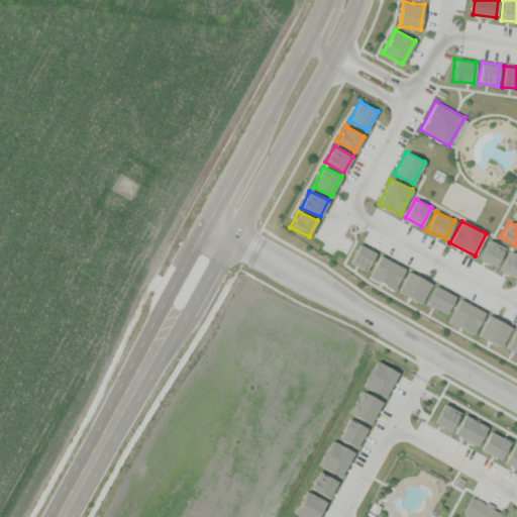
[(495,267),(505,247),(489,239),(479,257),(495,267)]
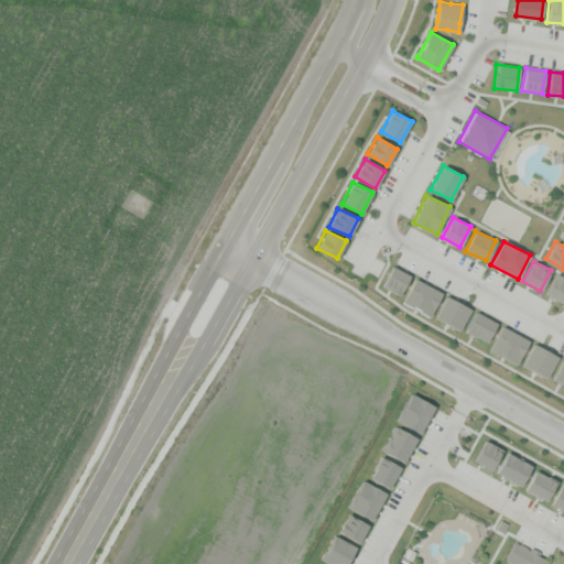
[(381,286),(399,295),(410,274),(391,266),(381,286)]
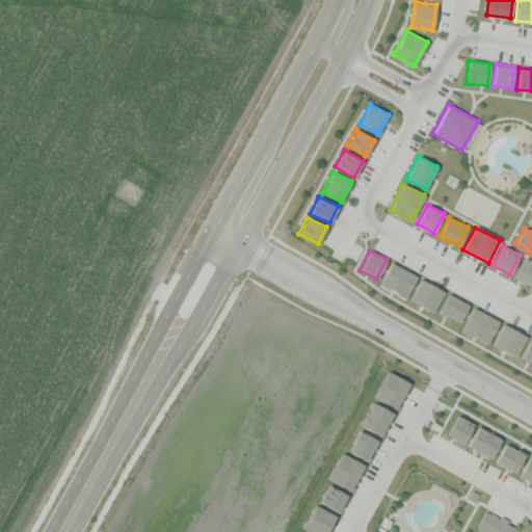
[(530,286),(531,282),(531,262),(524,258),(513,276),(530,286)]
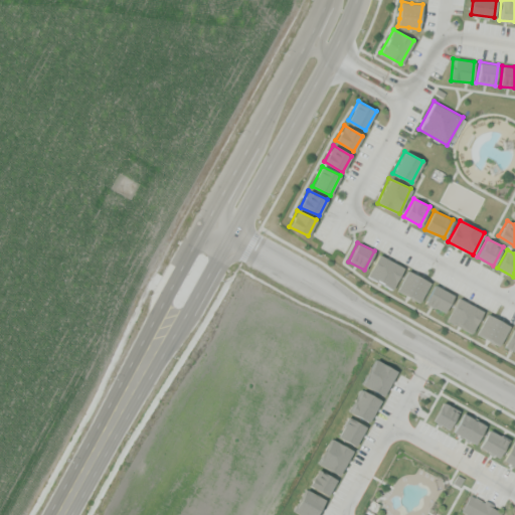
[(403,267),(378,253),(367,276),(391,289),(403,267)]
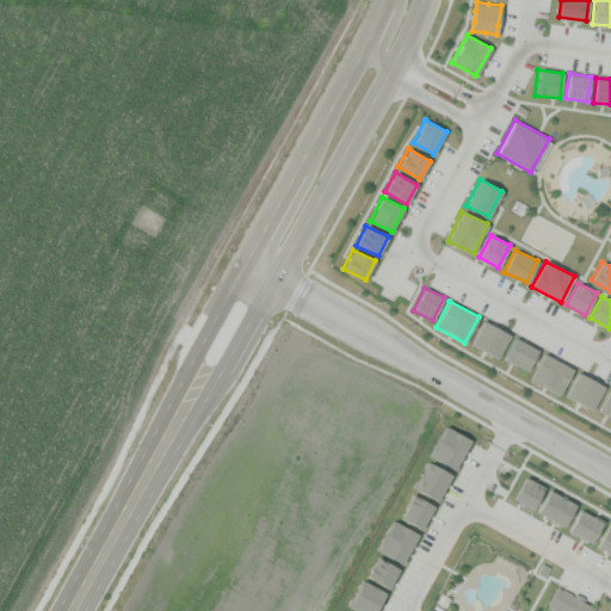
[(510,335),(483,320),(470,344),(497,358),(510,335)]
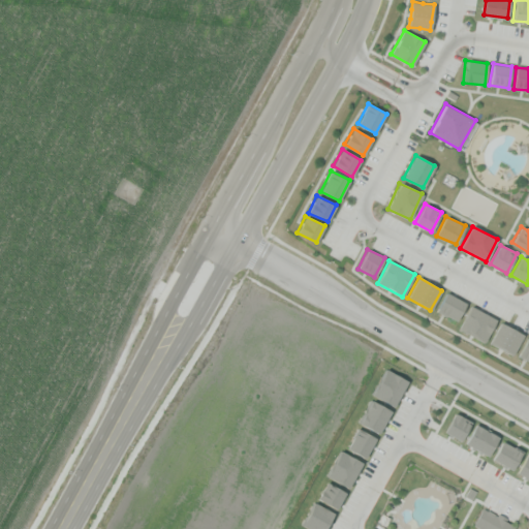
[(436,311),(456,320),(465,302),(445,292),(436,311)]
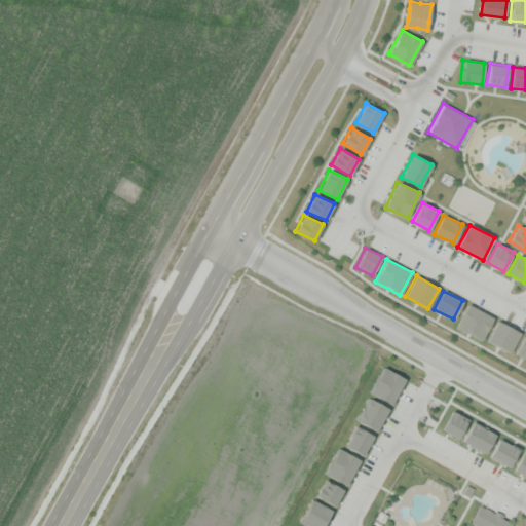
[(493,317),(468,303),(455,326),(480,340),(493,317)]
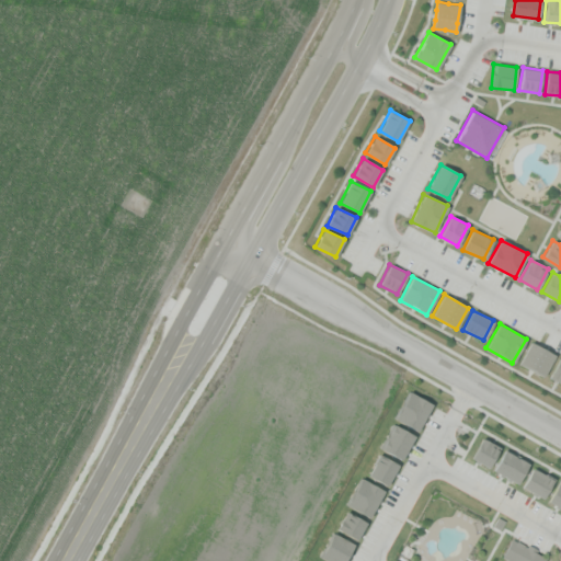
[(544,376),(554,354),(530,342),(518,363),(544,376)]
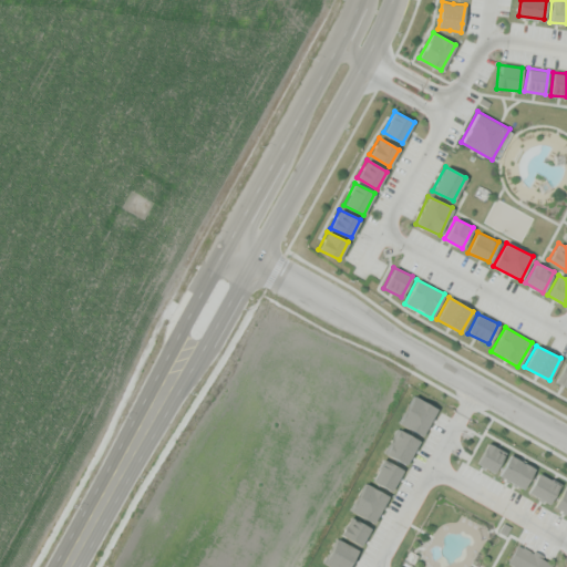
[(555,381),(566,385),(566,362),(565,361),(555,381)]
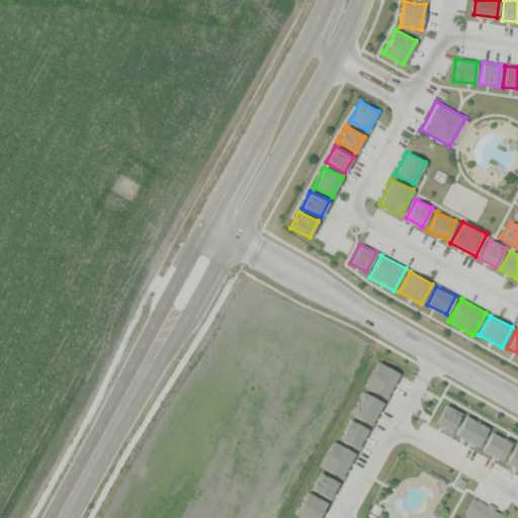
[(399,372),(376,360),(362,386),(385,399),(399,372)]
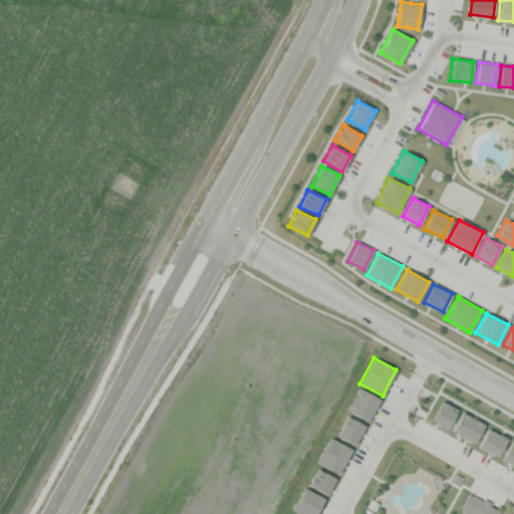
[(347,410),(367,421),(379,399),(359,388),(347,410)]
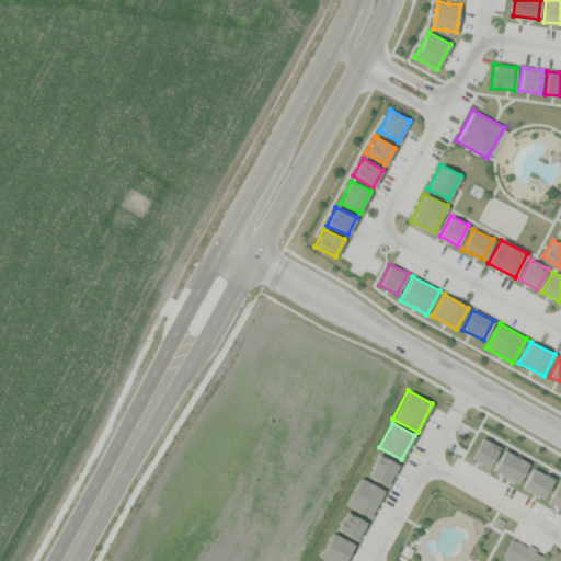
[(489,467),(499,447),(481,437),(471,458),(489,467)]
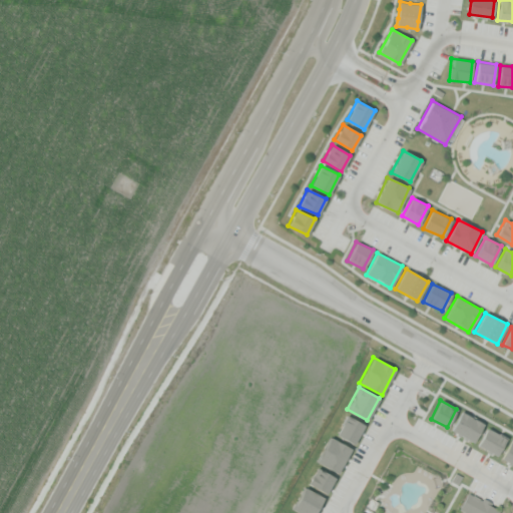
[(483,423),(461,411),(451,430),(473,442),(483,423)]
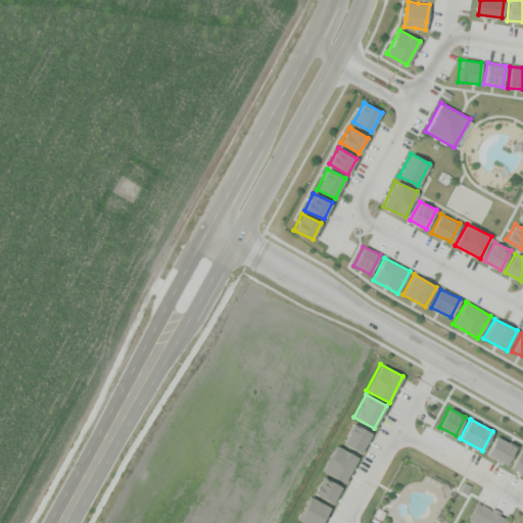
[(361,453),(371,432),(352,423),(342,442),(361,453)]
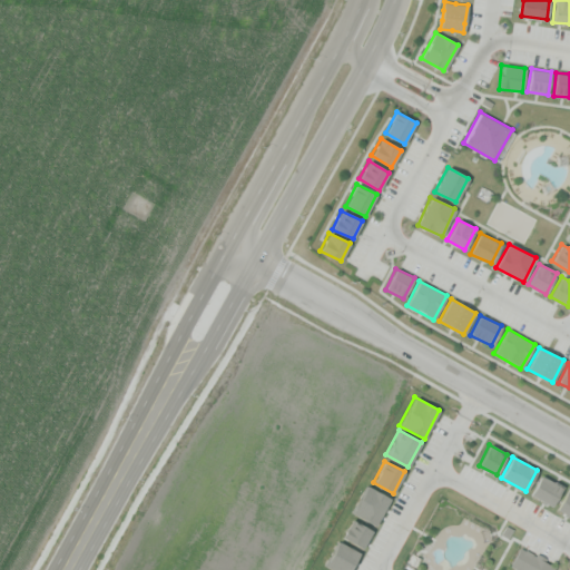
[(530,494),(551,507),(562,487),(540,474),(530,494)]
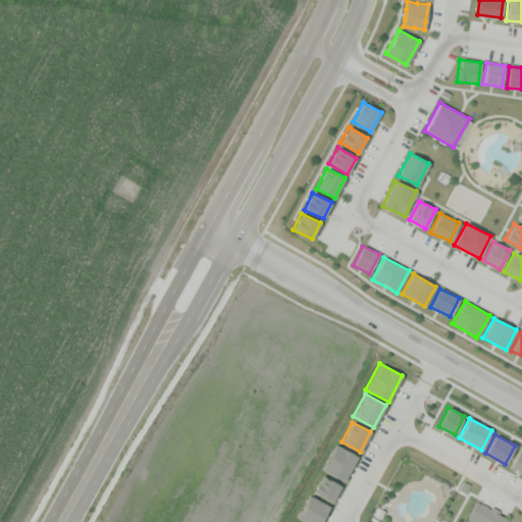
[(321,469),(344,481),(358,456),(335,444),(321,469)]
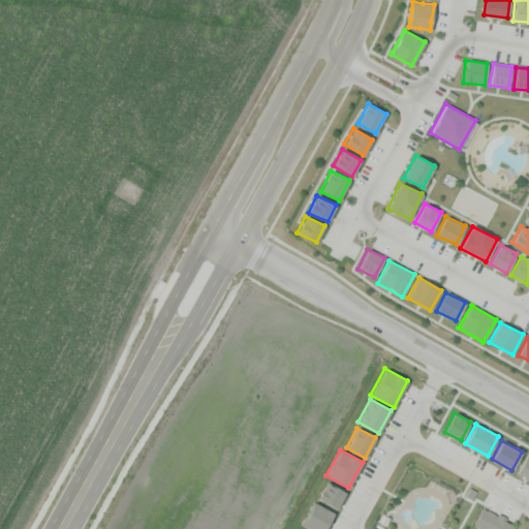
[(528,450),(516,472),(528,479),(528,450)]
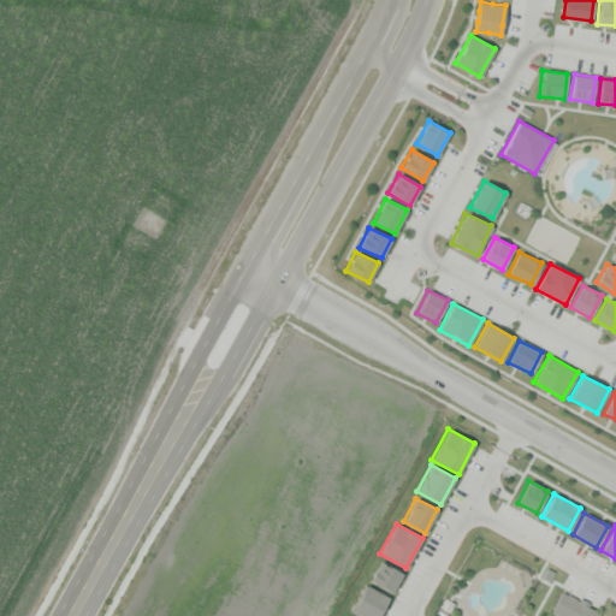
[(403,573),(380,561),(369,580),(391,592),(403,573)]
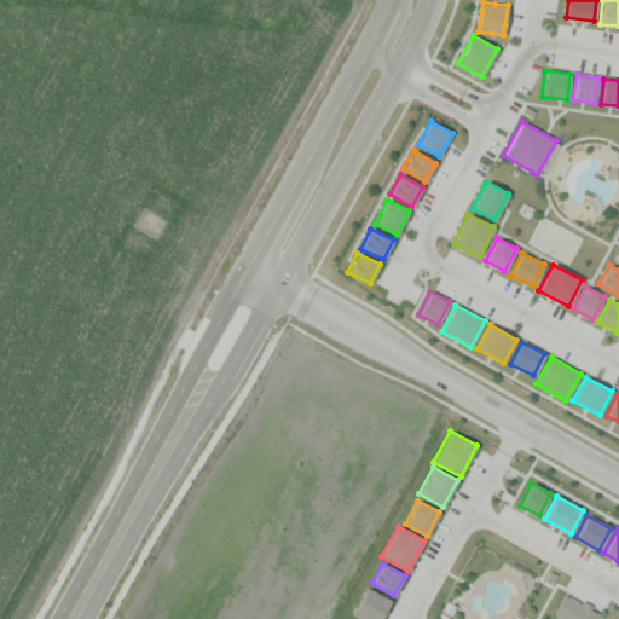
[(362,618),(380,618),(391,600),(368,586),(353,614),(362,618)]
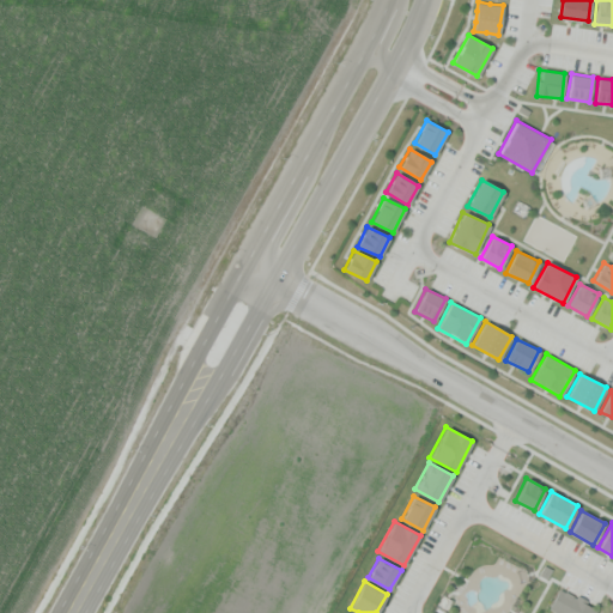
[(559,588),(548,608),(556,612),(595,612),(598,610),(559,588)]
